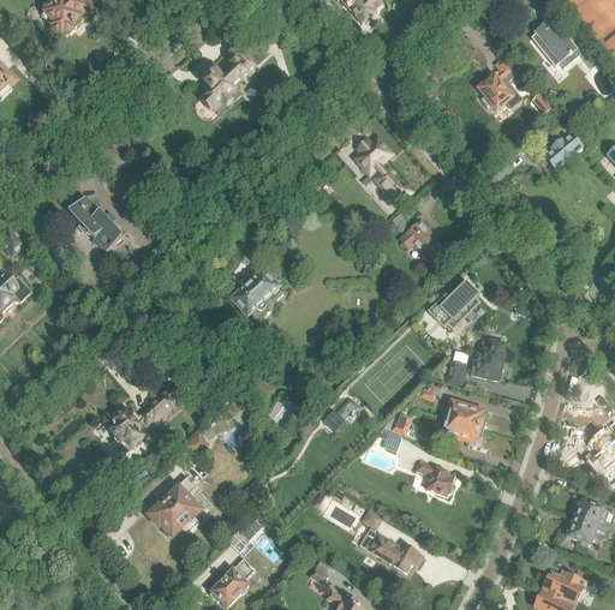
[(87,16),(95,9),(87,0),(57,0),(54,3),(53,1),(49,1),(45,6),(45,10),(46,11),(54,21),(51,25),(53,27),(52,28),(52,30),(55,34),(58,34),(59,34),(61,36),(65,33),(69,33),(73,28),(73,25),(82,17),(82,16),(84,13),(87,16)]
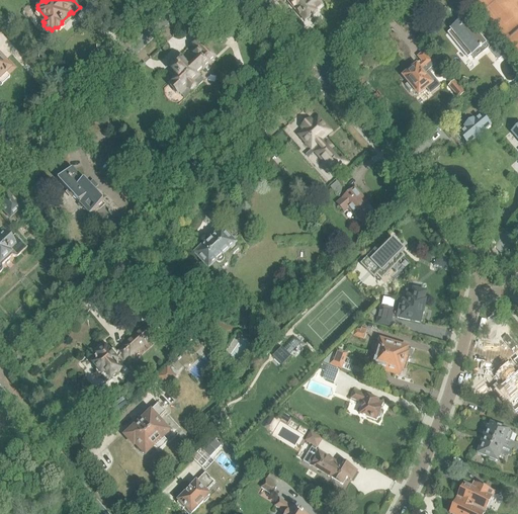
[(316,7),(322,2),(320,0),(301,0),(294,6),(305,18),(317,8),(316,7)]
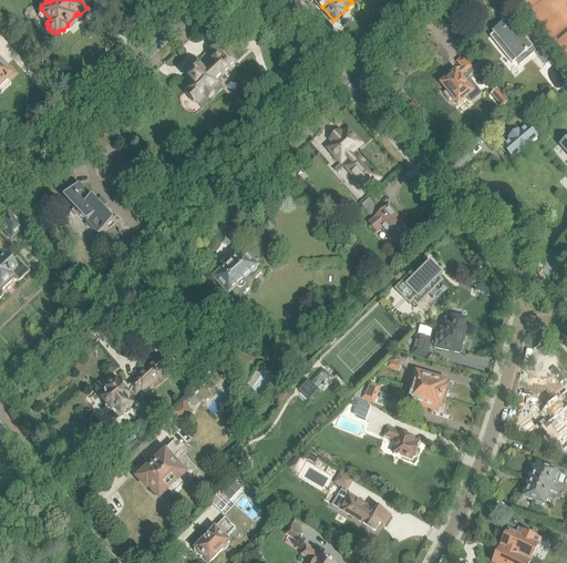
[(535,49),(532,44),(524,34),(523,36),(508,18),(494,30),(495,31),(491,34),(513,61),(516,57),(521,61),(535,49)]
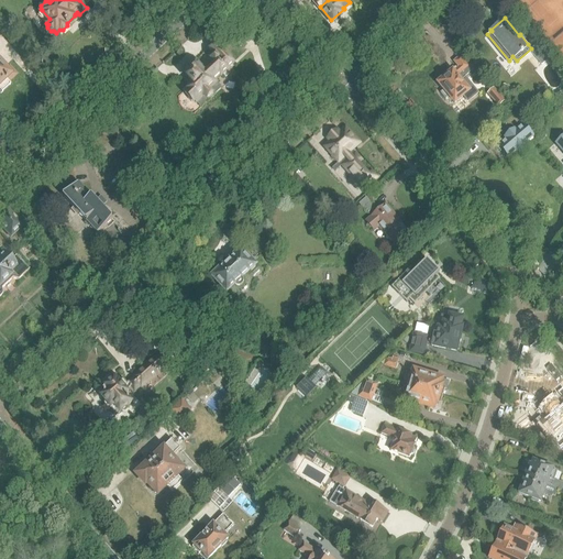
[(185,88),(186,88),(188,91),(187,92),(195,99),(196,98),(201,103),(221,85),(217,81),(218,80),(214,77),(221,70),(223,73),(230,67),(227,64),(232,59),(216,40),(209,46),(216,53),(211,56),(216,59),(207,68),(196,57),(184,69),(190,76),(188,77),(192,81),(185,88)]
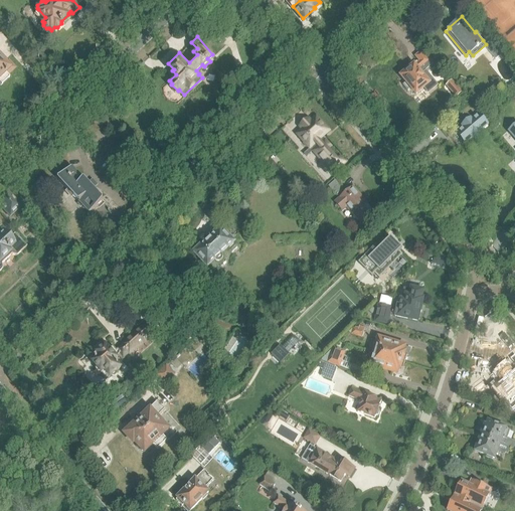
[(506,50),(505,48),(497,38),(487,46),(495,56),(501,52),(502,53),(506,50)]
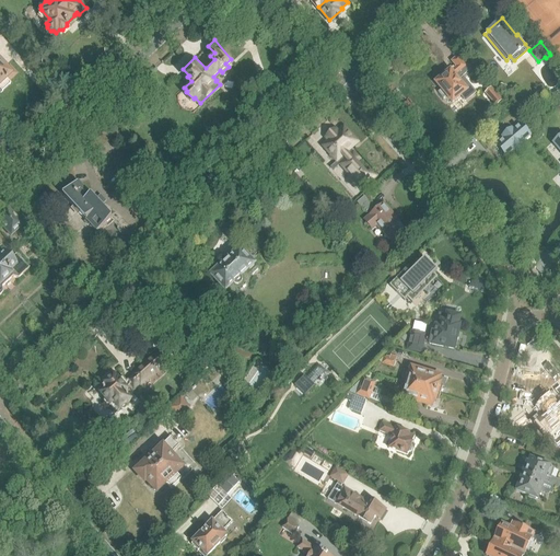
[(467,64),(458,54),(452,58),(457,65),(455,68),(453,66),(436,80),(442,87),(439,90),(444,96),(447,93),(453,100),(467,88),(455,73),(467,64)]
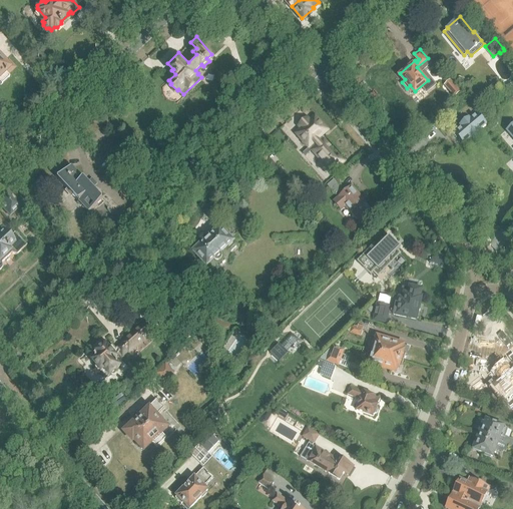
[(7,71),(14,65),(8,59),(6,61),(0,54),(0,79),(2,81),(9,74),(7,71)]
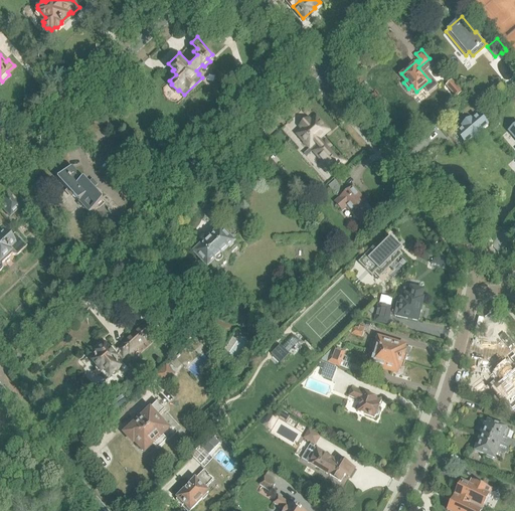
[(462,91),(453,79),(447,83),(457,95),(462,91)]
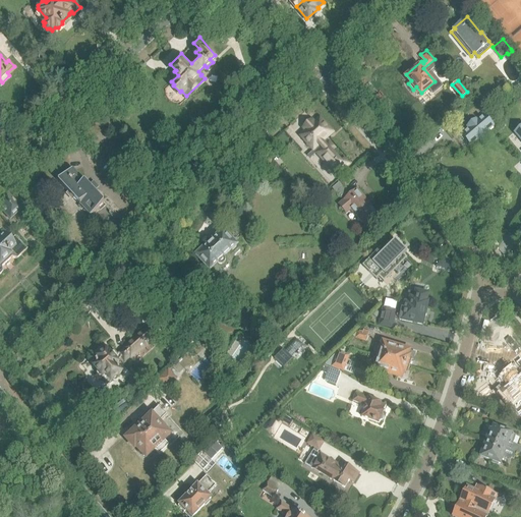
[(484,101),(488,97),(482,89),(477,93),(484,101)]
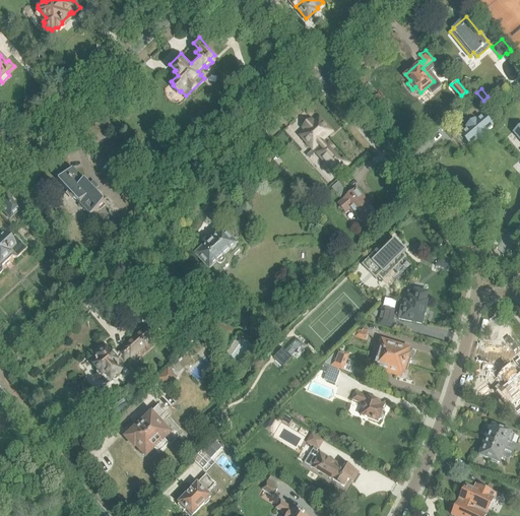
[(468,139),(470,141),(476,136),(478,137),(488,130),(485,128),(493,122),(491,120),(483,112),(476,118),(475,116),(466,124),(468,126),(461,131),(468,139)]
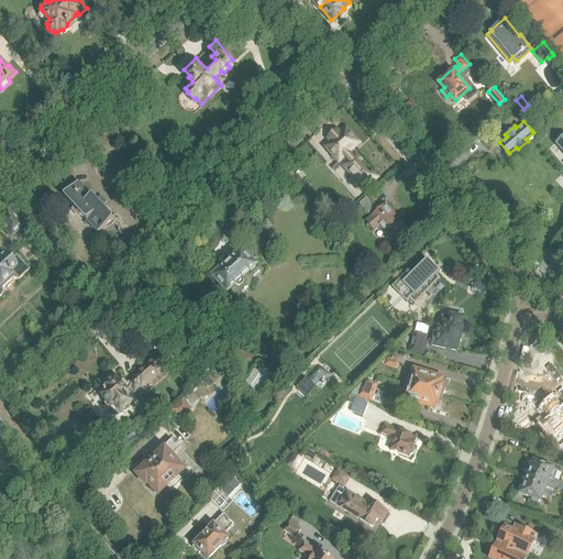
[(361,156),(353,148),(361,140),(345,124),(340,129),(338,127),(328,135),(330,139),(324,144),(364,188),(378,175),(373,170),(370,172),(357,160),(361,156)]
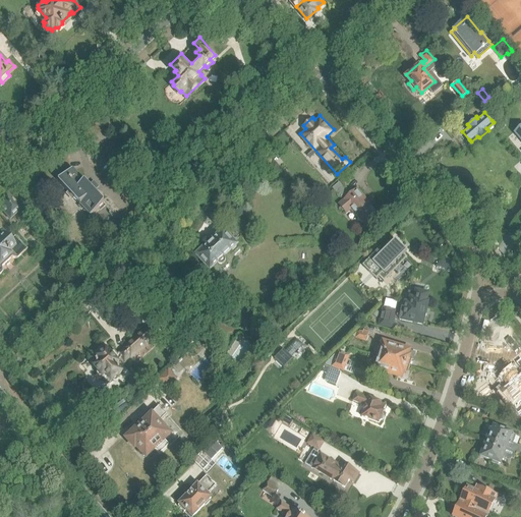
[(105,202),(89,183),(72,167),(59,179),(92,214),(105,202)]
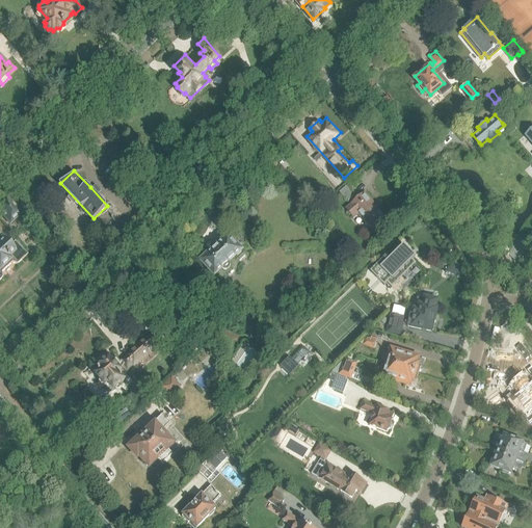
[(354,192),(346,183),(339,189),(344,194),(344,193),(348,199),(354,192)]
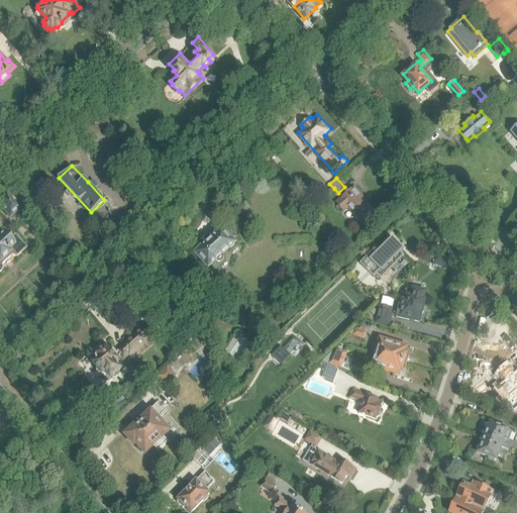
[(342,207),(346,204),(352,211),(353,210),(363,220),(375,210),(366,200),(367,199),(354,185),(336,200),(339,203),(338,203),(341,206),(342,207)]
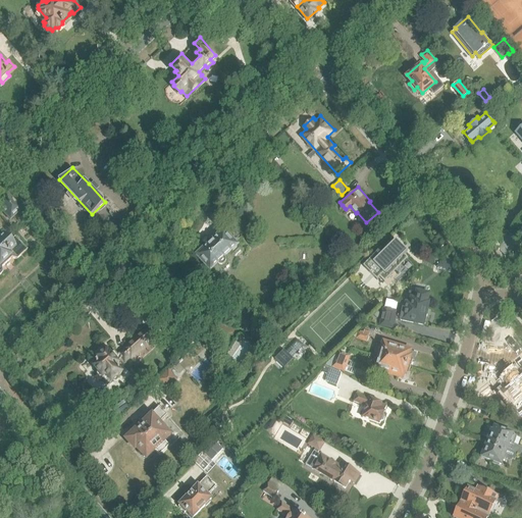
[(21,206),(16,200),(7,190),(0,196),(0,205),(10,216),(21,206)]
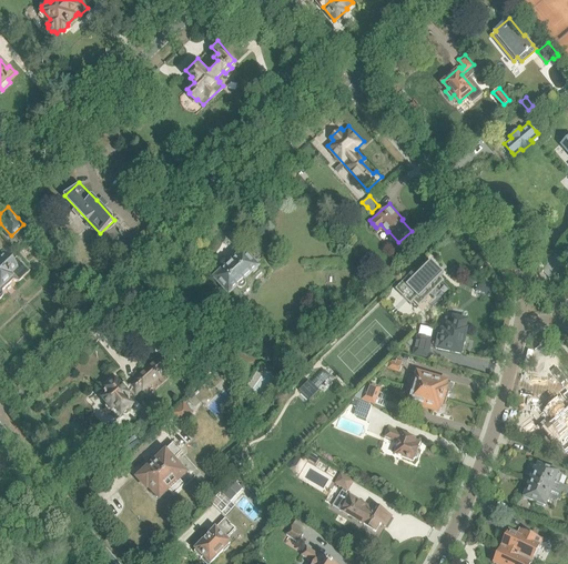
[(245,250),(244,249),(214,277),(230,293),(237,285),(240,288),(242,288),(244,286),(246,285),(246,281),(245,279),(252,273),(254,275),(262,269),(260,265),(257,264),(261,258),(252,249),(245,250)]
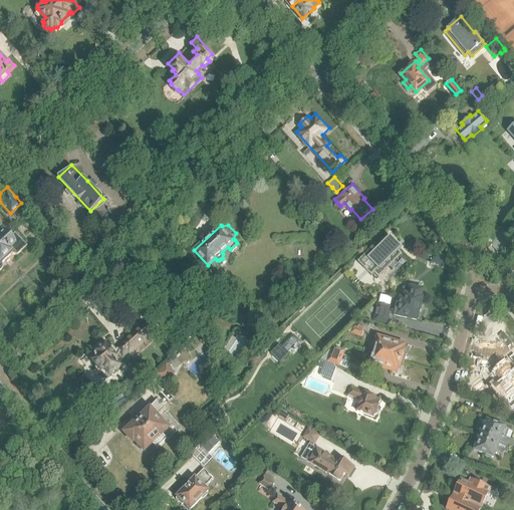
[(26,243),(16,232),(14,231),(9,235),(2,227),(0,228),(0,267),(2,265),(1,260),(11,251),(16,253),(26,243)]
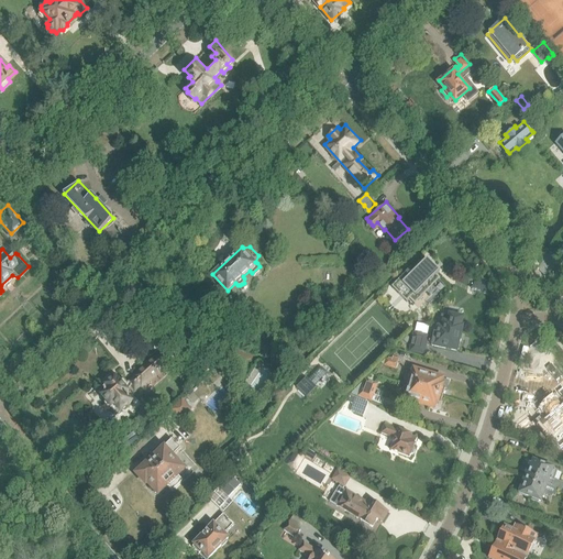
[(409,270),(394,286),(409,302),(411,299),(416,304),(442,277),(437,272),(438,271),(434,266),(435,265),(429,259),(414,274),(409,270)]
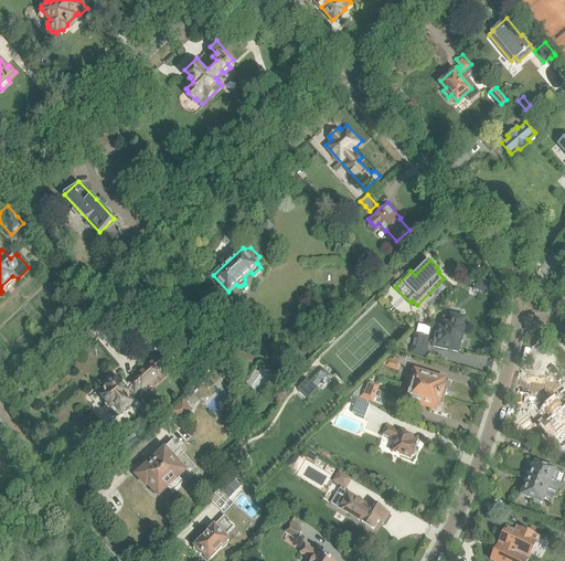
[(441,320),(440,327),(439,335),(437,334),(436,342),(437,342),(437,345),(458,349),(464,325),(462,325),(464,317),(462,317),(461,314),(460,313),(458,311),(456,313),(454,315),(452,315),(450,323),(446,321),(441,320)]
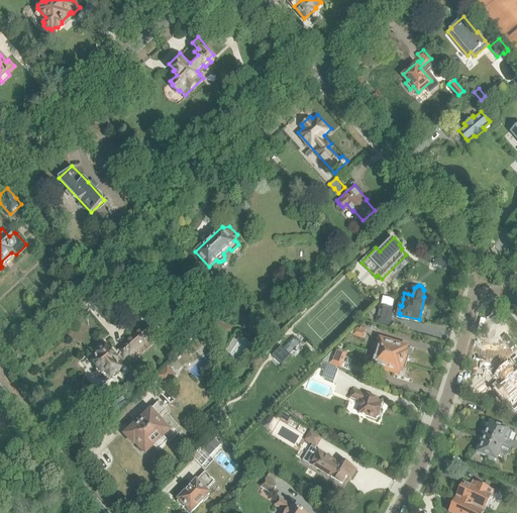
[(178,307),(173,301),(163,309),(169,315),(178,307)]
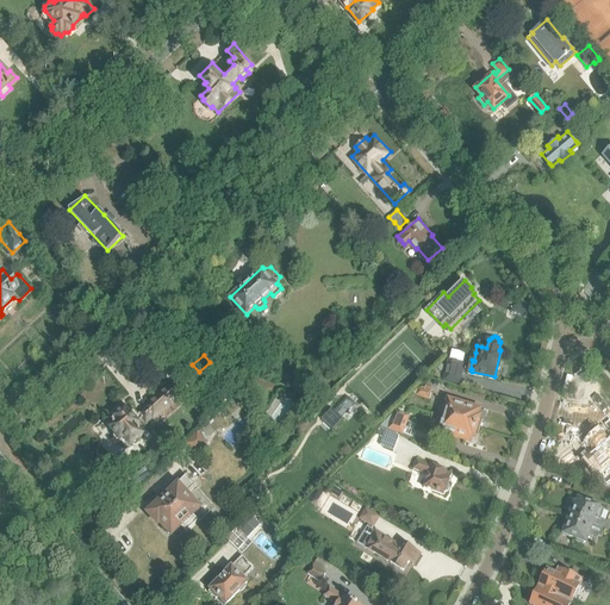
[(458,379),(462,361),(448,357),(444,376),(458,379)]
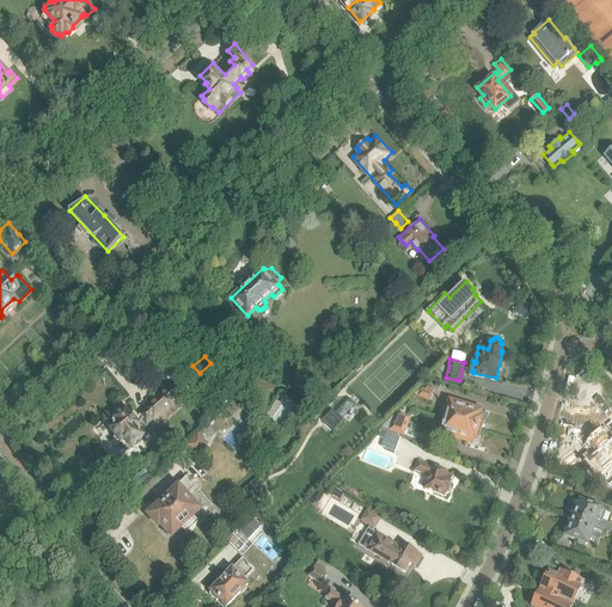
[(127,448),(132,445),(133,443),(136,443),(139,442),(140,437),(144,434),(138,425),(140,423),(139,421),(141,420),(145,423),(148,420),(147,418),(152,414),(154,417),(187,388),(177,378),(145,405),(146,408),(139,414),(135,409),(132,411),(130,410),(128,411),(124,408),(115,416),(118,420),(110,427),(114,431),(114,436),(116,439),(121,439),(121,440),(120,441),(127,448)]
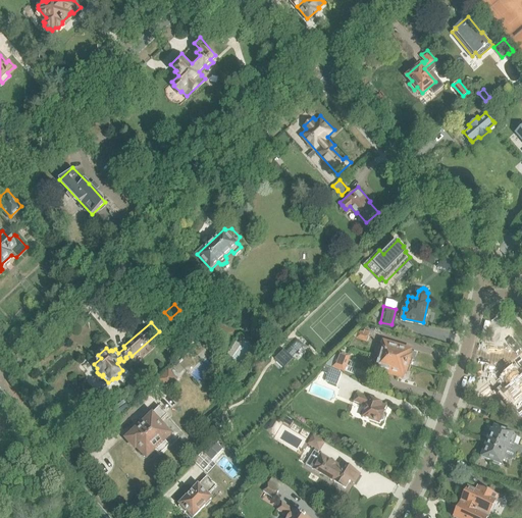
[(200,333),(192,324),(186,329),(194,339),(200,333)]
